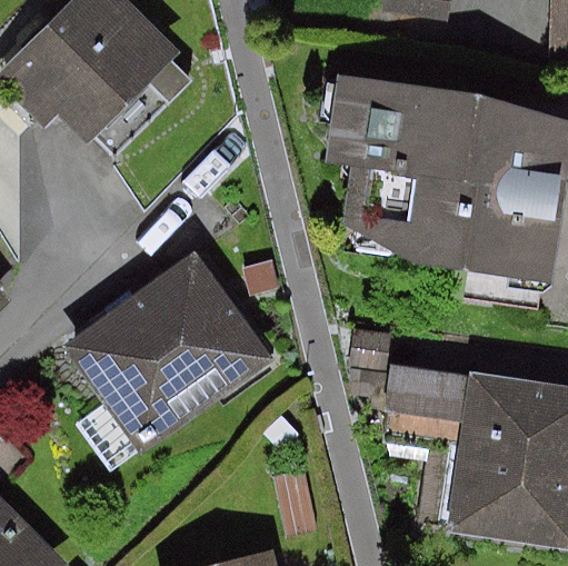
[(180,49),(131,0),(70,0),(0,70),(0,81),(45,127),(58,112),(88,142),(149,80),(169,100),(192,77),(172,57),(180,49)]
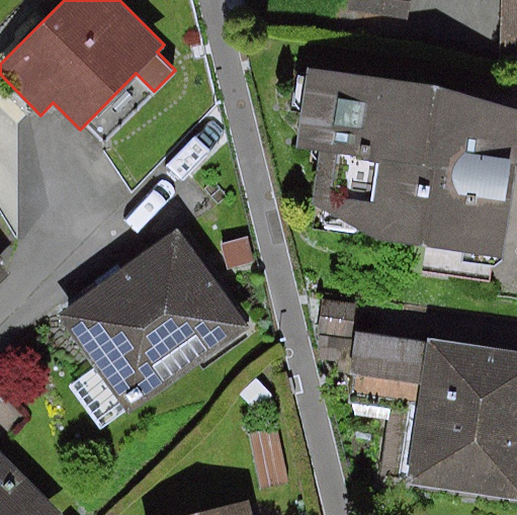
[(348,0),(346,10),(410,21),(413,0),(348,0)]
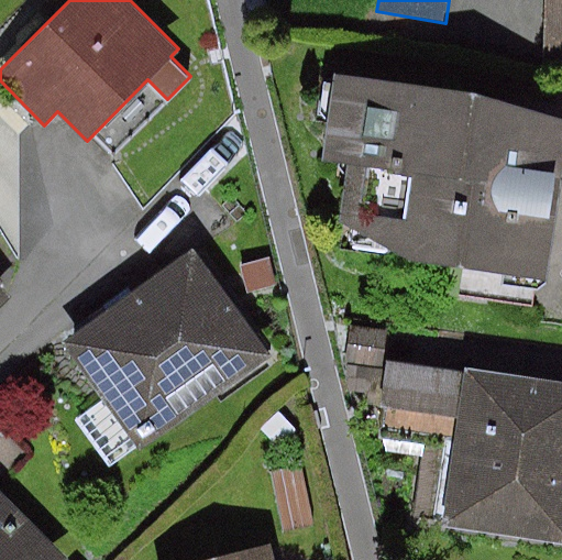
[(543,0),(543,56),(561,55),(561,0),(543,0)]
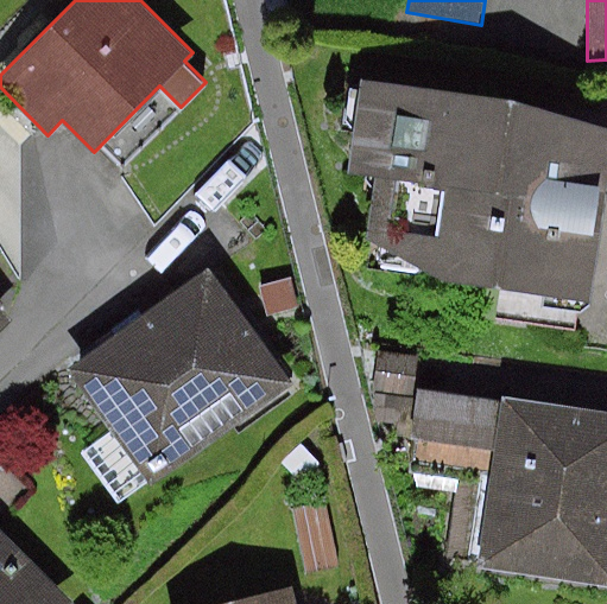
[(606,127),(518,101),(362,80),(351,171),(377,175),(368,240),(444,280),(592,302),(606,190),(606,127)]
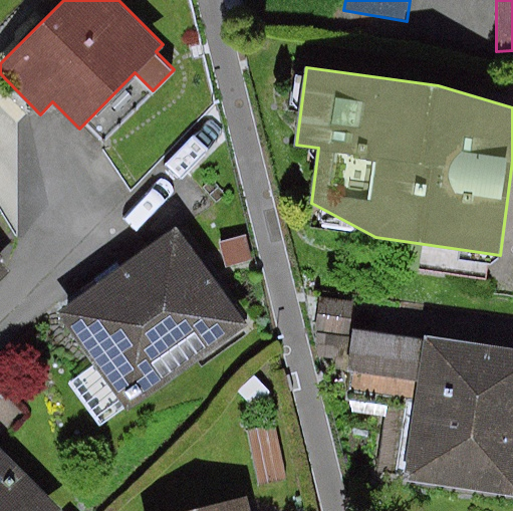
[(246,323),(177,226),(56,311),(93,363),(67,381),(99,427),(246,323)]
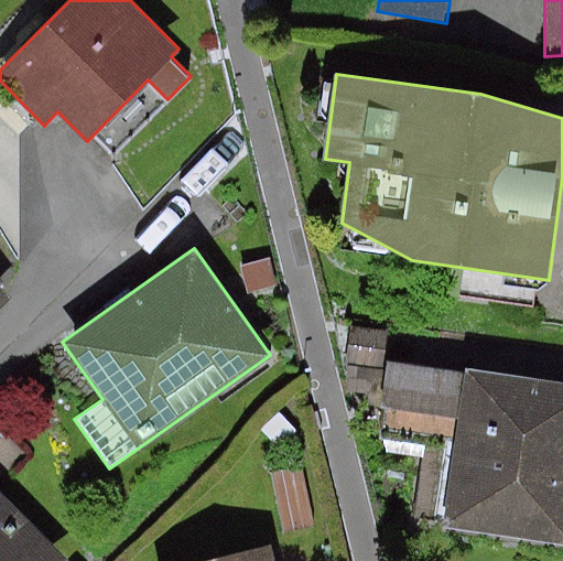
[(270,256),(239,263),(247,291),(277,283),(270,256)]
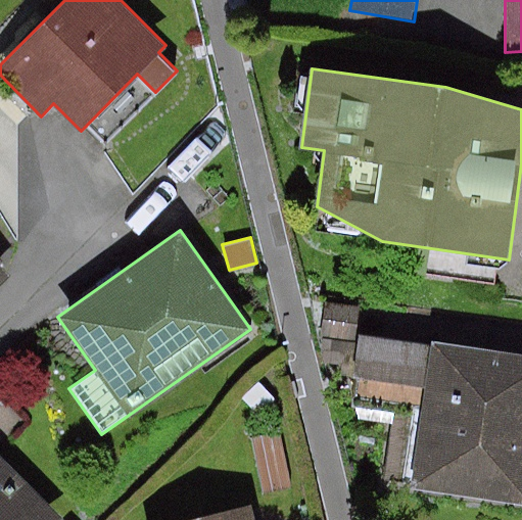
[(0,286),(12,274),(0,262),(0,286)]
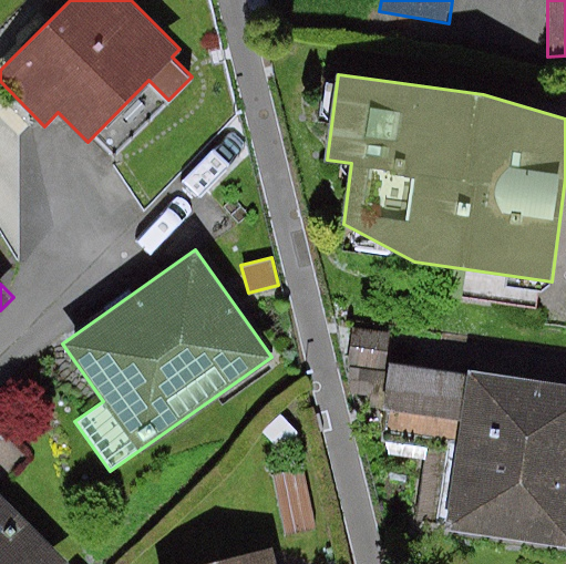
[(395,332),(353,327),(348,362),(352,363),(349,389),(370,392),(369,406),(386,408),(381,439),(386,440),(388,453),(424,459),(415,520),(445,524),(444,530),(565,546),(565,383),(392,359),(395,332)]
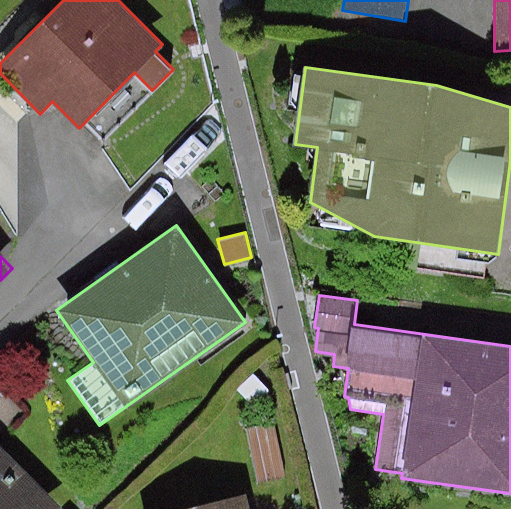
[(269,390),(253,372),(235,388),(252,406),(269,390)]
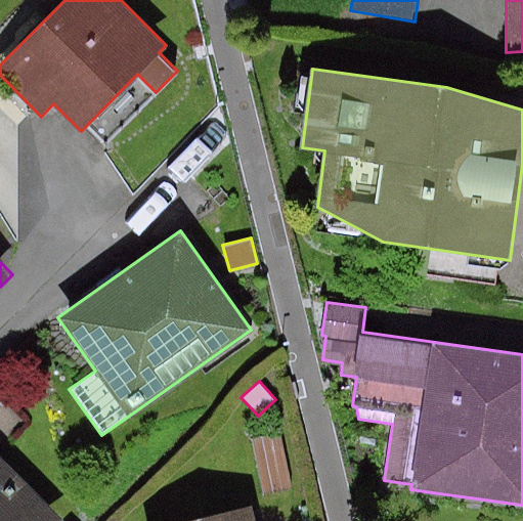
[(280,431),(253,436),(257,462),(263,492),(291,487),(280,431)]
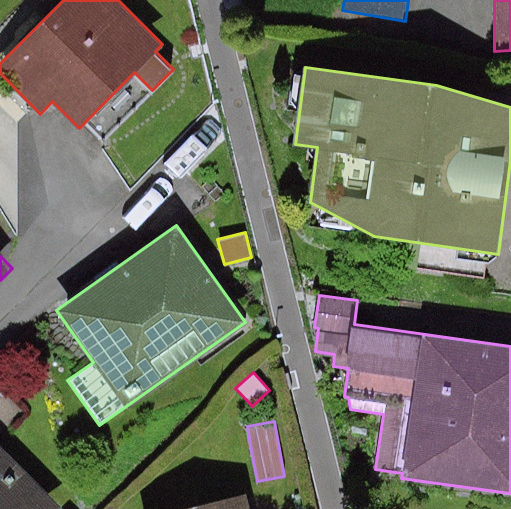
[(0,508),(58,508),(61,507),(0,444),(0,508)]
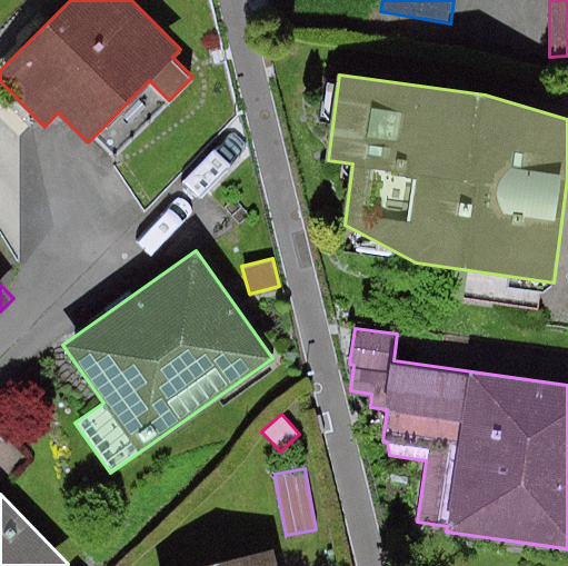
[(278,565),(275,547),(200,565),(278,565)]
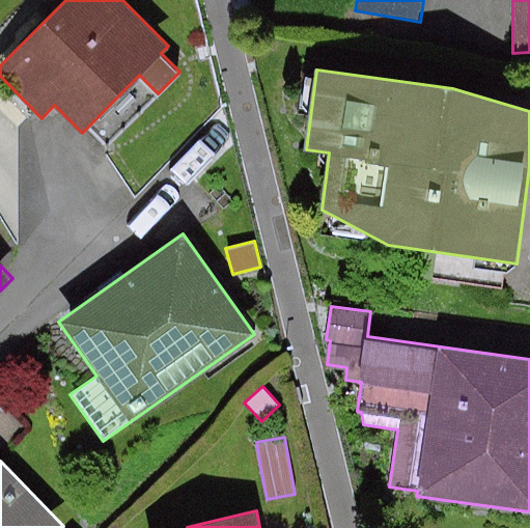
All buildings are outlined.
